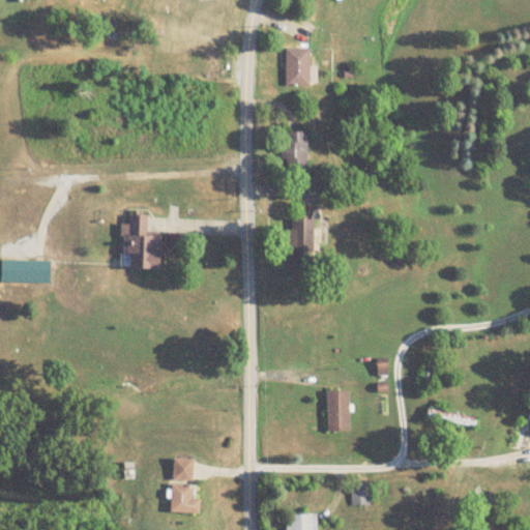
[(310,64),(310,52),(286,51),(286,86),(317,87),(317,64),(310,64)]
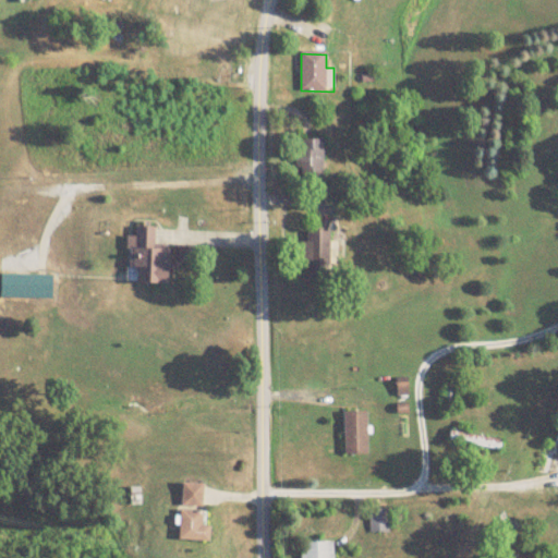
[(298,138),(298,178),(324,178),(324,138),(298,138)]
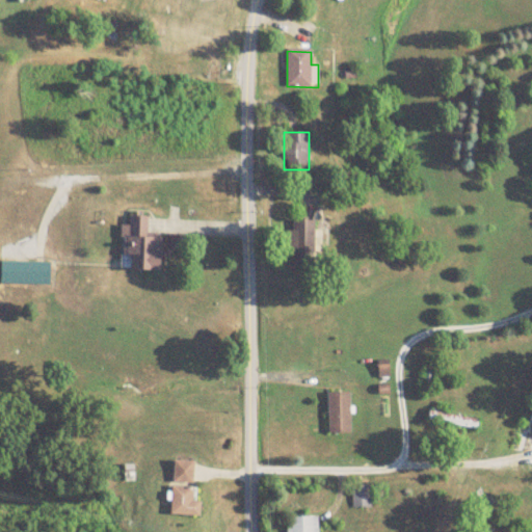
[(122,224),(122,269),(161,270),(161,235),(148,235),(149,215),(130,215),(130,225),(122,224)]
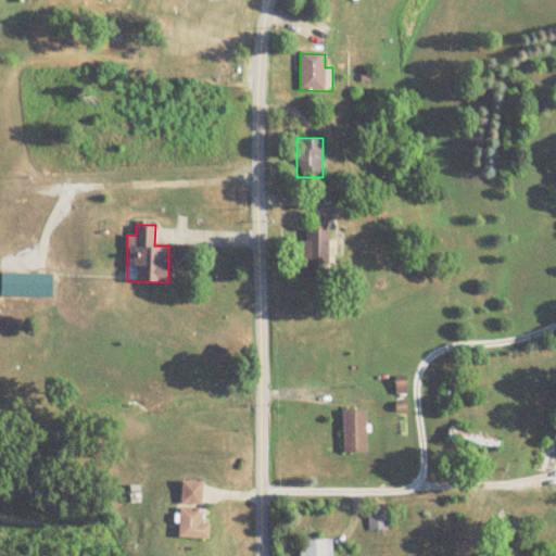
[(306,279),(332,278),(331,230),(305,230),(306,279)]
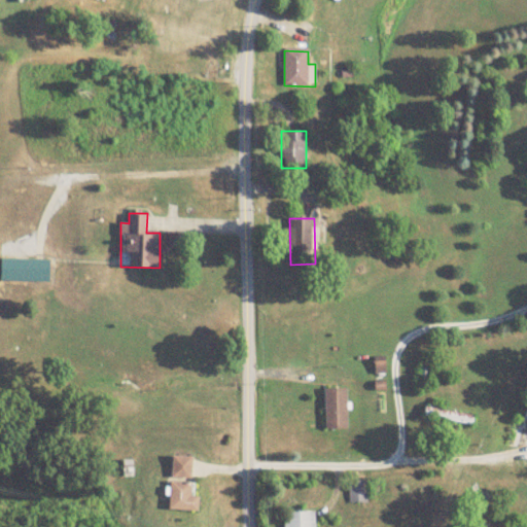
[(50,281),(50,258),(2,258),(2,281),(50,281)]
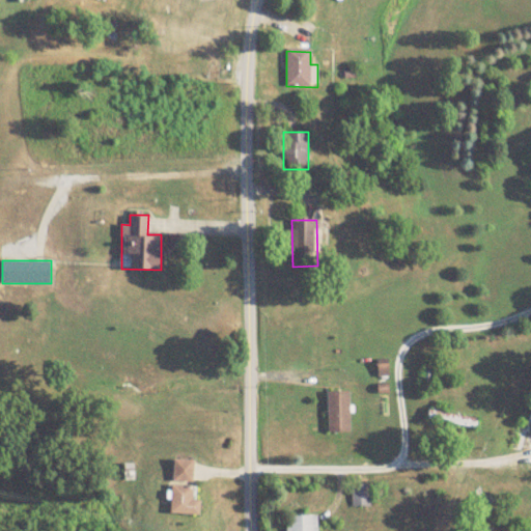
[(350,432),(350,391),(328,391),(328,432),(350,432)]
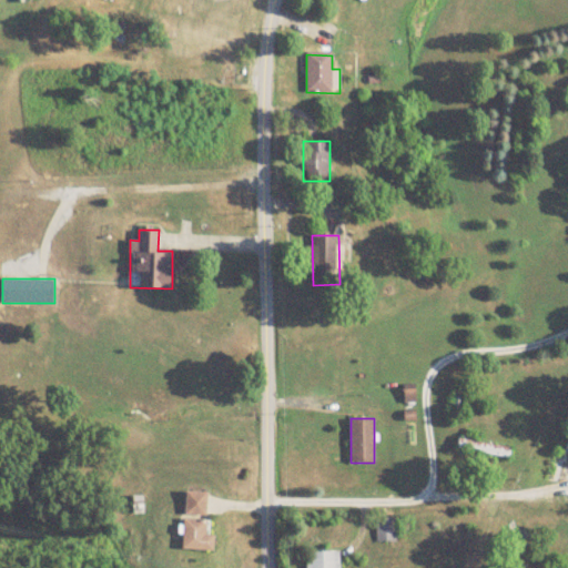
[(183,550),(214,551),(215,535),(206,534),(209,493),(186,490),(183,550)]
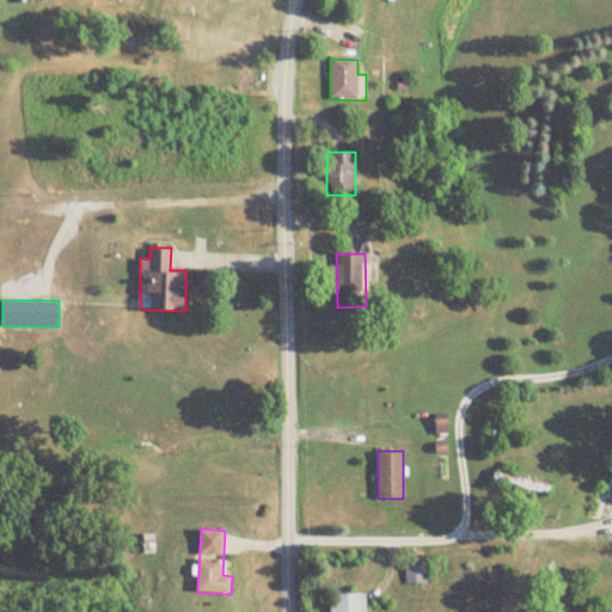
[(405,558),(405,585),(427,585),(427,558),(405,558)]
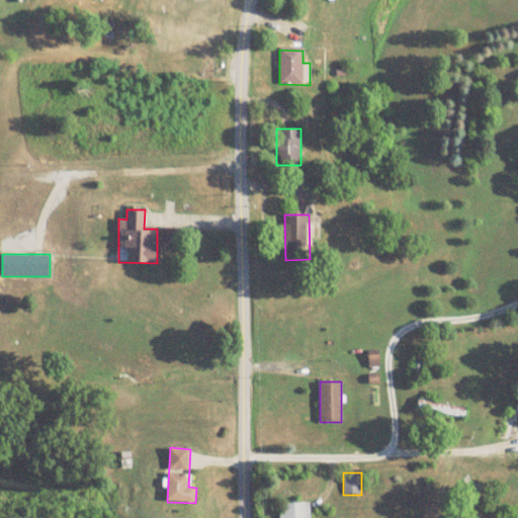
[(281,517),(310,517),(310,503),(281,503),(281,517)]
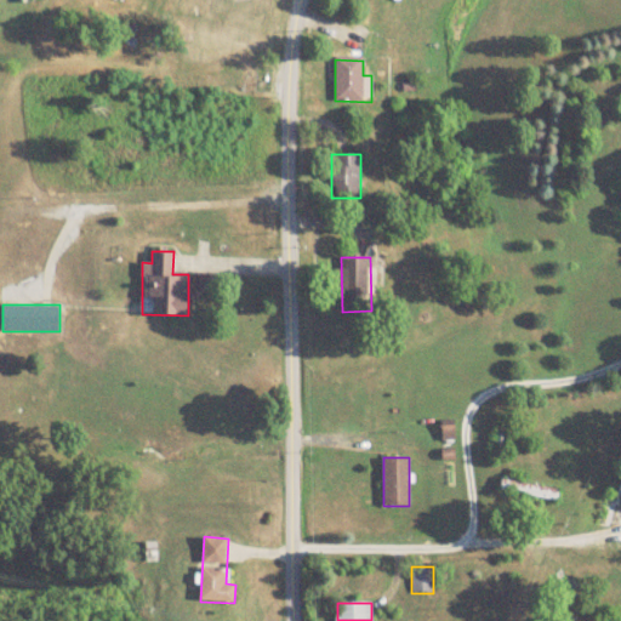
All buildings are outlined.
